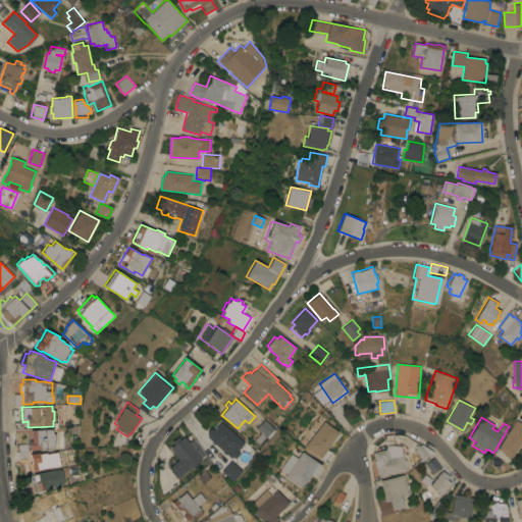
[(273,428),(265,437),(256,428),(264,419),(273,428)]
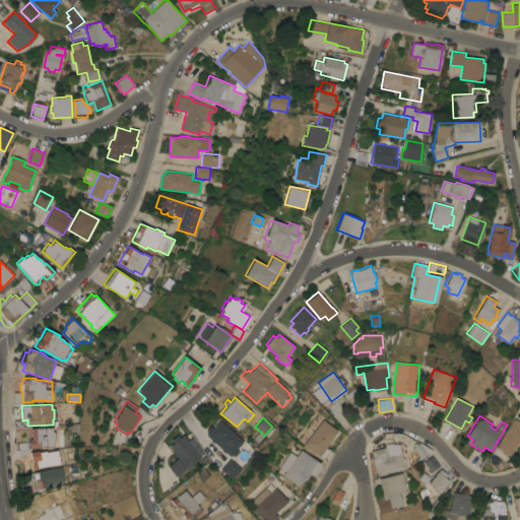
[(244,441),(237,449),(239,451),(234,456),(232,454),(230,456),(225,452),(224,453),(222,450),(214,442),(213,443),(210,440),(211,440),(206,436),(208,434),(205,431),(210,426),(212,428),(219,419),(244,441)]
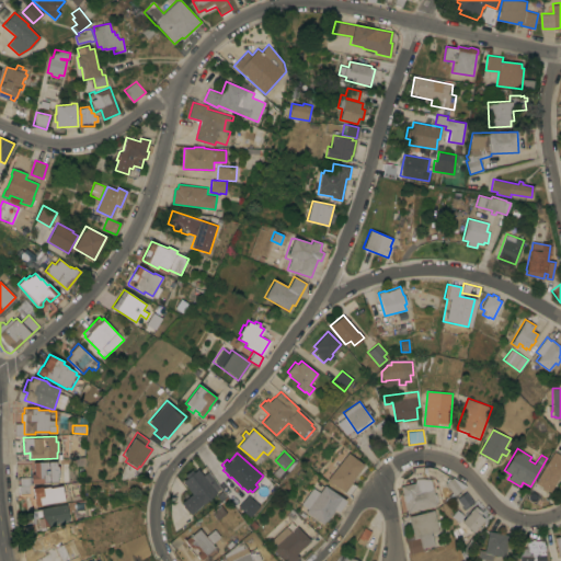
[(328,479),(322,474),(336,458),(341,462),(348,453),(364,465),(361,470),(363,471),(353,483),(357,485),(350,495),(344,491),(343,492),(328,479)]
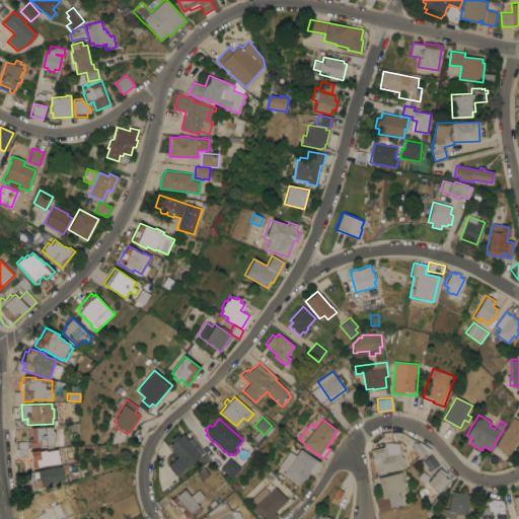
[(53,427),(53,431),(55,431),(55,440),(54,441),(54,446),(28,447),(28,439),(27,439),(27,433),(31,433),(30,428),(53,427)]
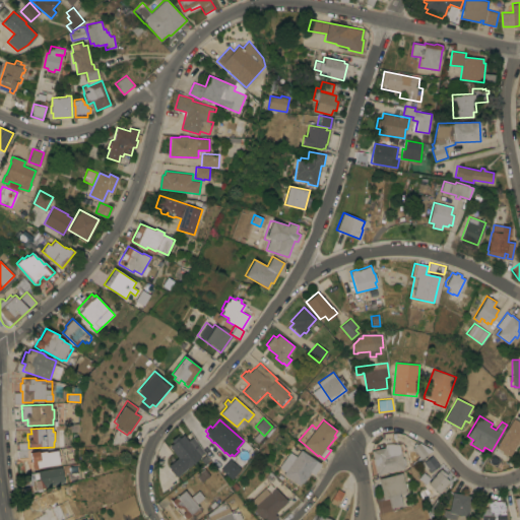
[(519,437),(519,440),(519,442),(517,445),(510,455),(507,453),(506,455),(508,457),(506,460),(493,452),(497,447),(496,447),(507,429),(519,437)]
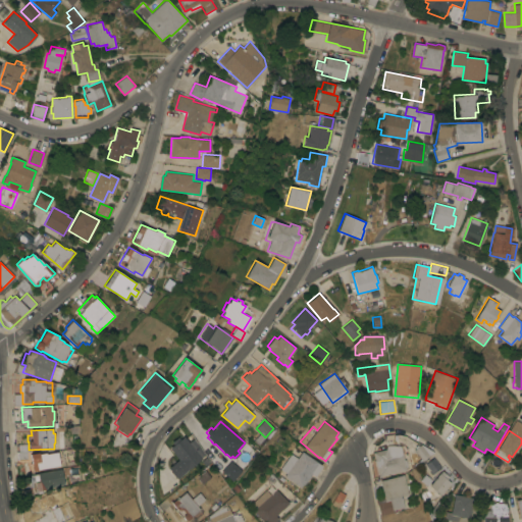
[(176,478),(168,468),(178,460),(169,448),(173,445),(171,442),(178,436),(180,439),(184,436),(186,438),(191,435),(206,454),(176,478)]
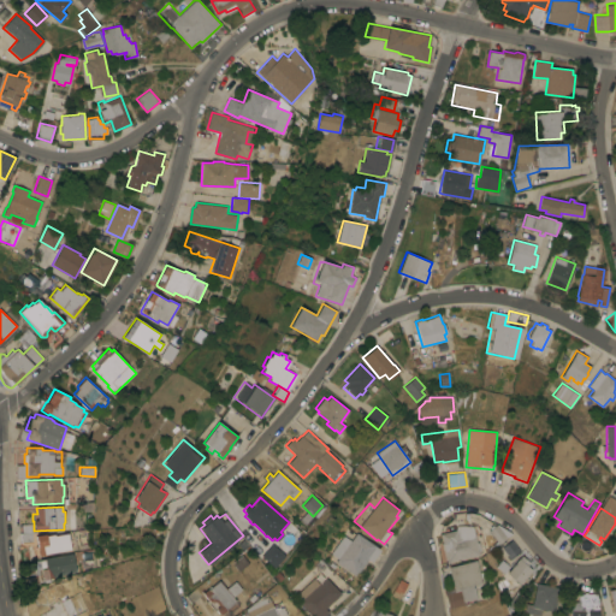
[(448,563),(440,533),(456,529),(455,525),(474,526),(478,543),(480,542),(483,549),(480,549),(481,555),(448,563)]
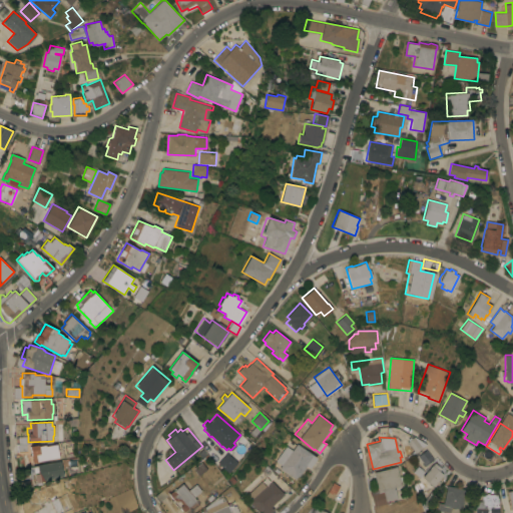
[(407,443),(414,437),(422,448),(415,453),(407,443)]
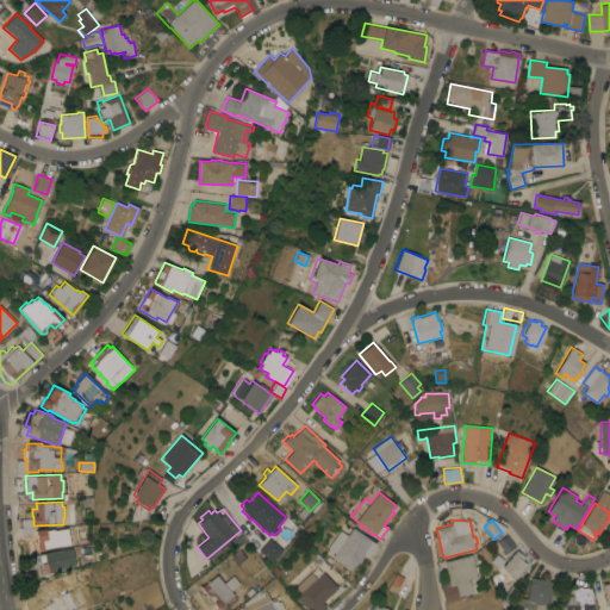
[(38,551),(35,530),(45,528),(45,530),(54,529),(54,530),(74,527),(78,543),(38,551)]
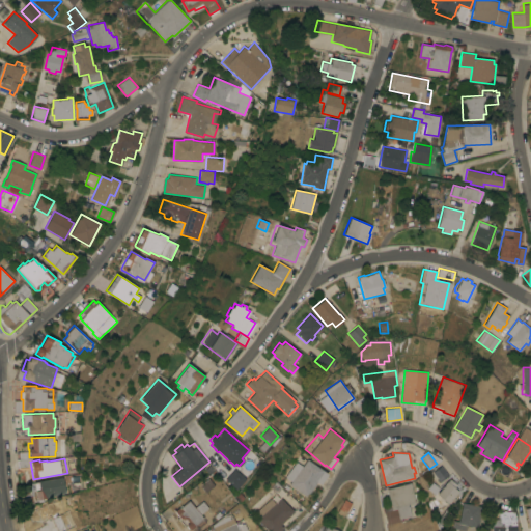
[(308,459),(324,470),(323,471),(327,474),(320,483),(318,482),(310,493),(309,491),(305,496),(289,484),(308,459)]
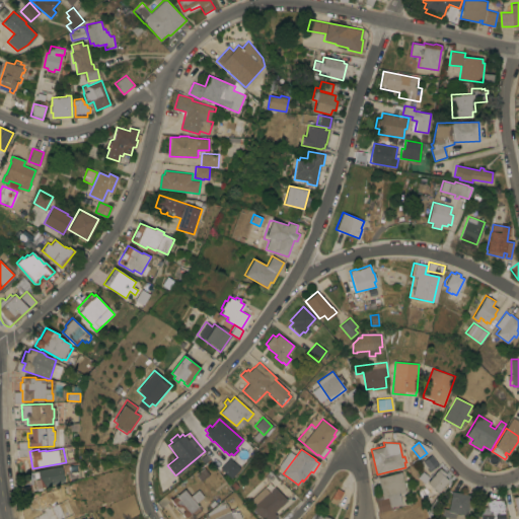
[(284,469),(279,466),(288,451),(294,455),(284,469)]
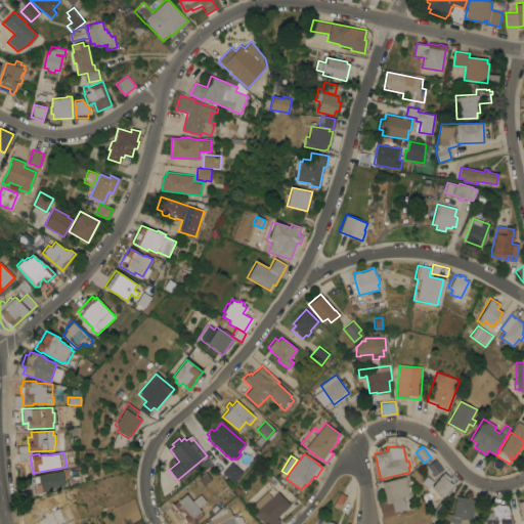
[(202,463),(207,459),(211,464),(206,469),(202,463)]
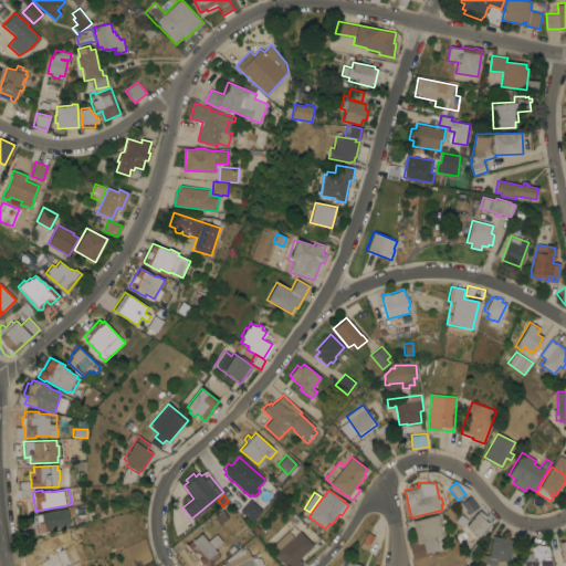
[(261,511),(251,522),(239,511),(250,500),(261,511)]
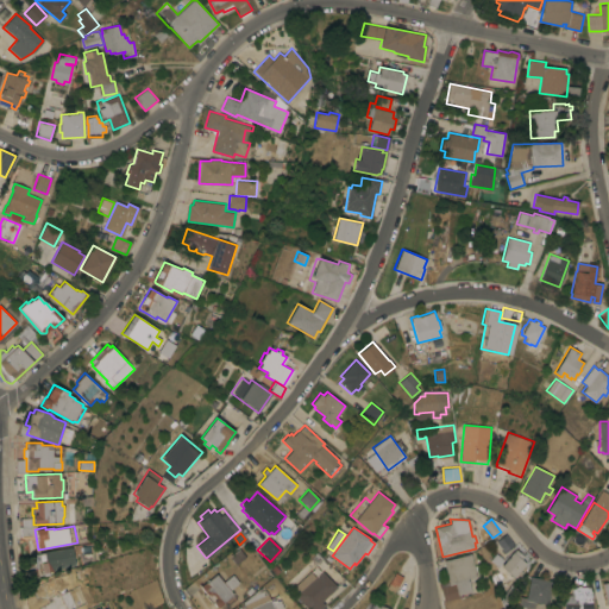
[(491,544),(501,554),(508,548),(497,538),(491,544)]
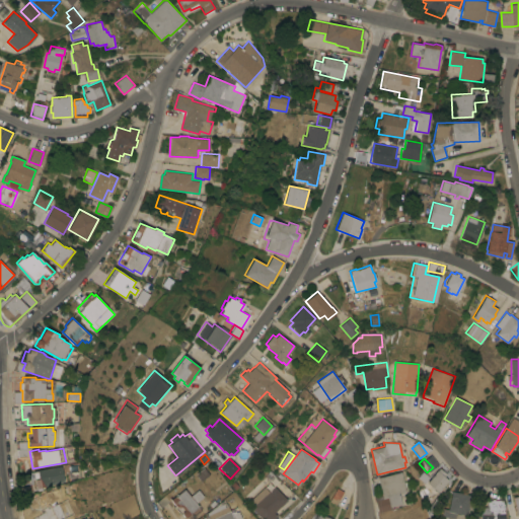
[(52,484),(52,485),(46,487),(33,489),(31,472),(38,471),(36,469),(62,466),(62,468),(65,467),(67,479),(64,480),(65,482),(52,484)]
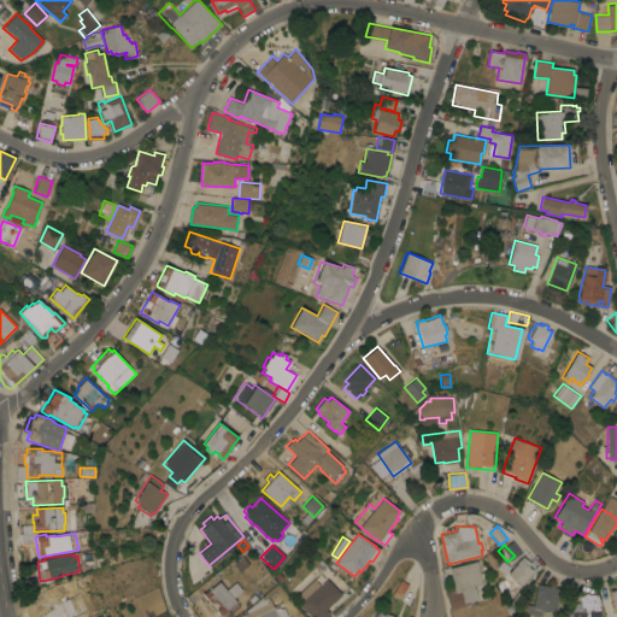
[(233,564),(242,556),(248,564),(239,573),(233,564)]
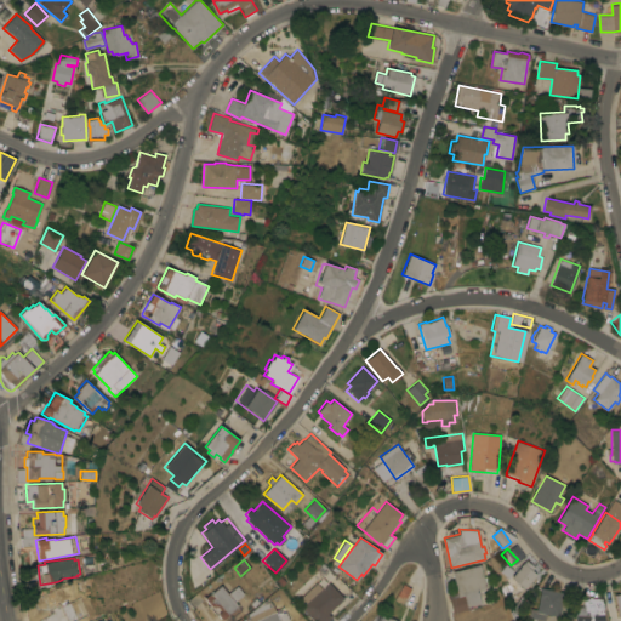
[(525,590),(511,577),(523,563),(524,563),(527,560),(535,567),(533,570),(537,574),(525,590)]
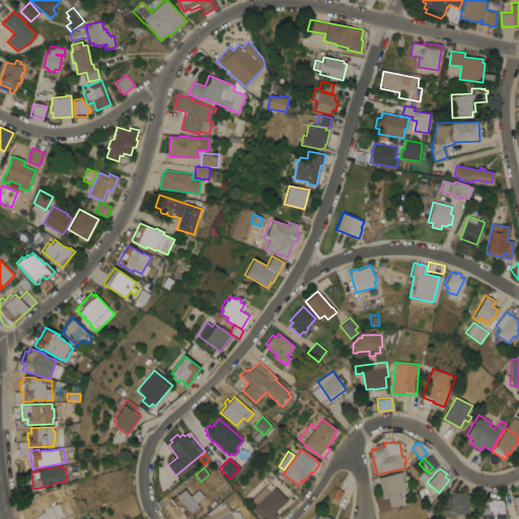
[(268,479),(264,476),(269,471),(273,475),(268,479)]
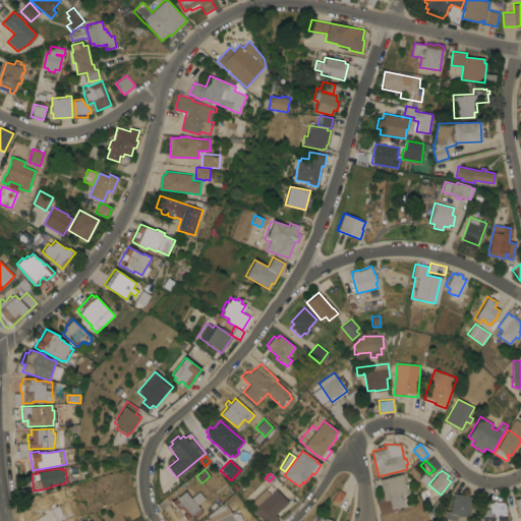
[(418,479),(423,473),(430,479),(425,484),(418,479)]
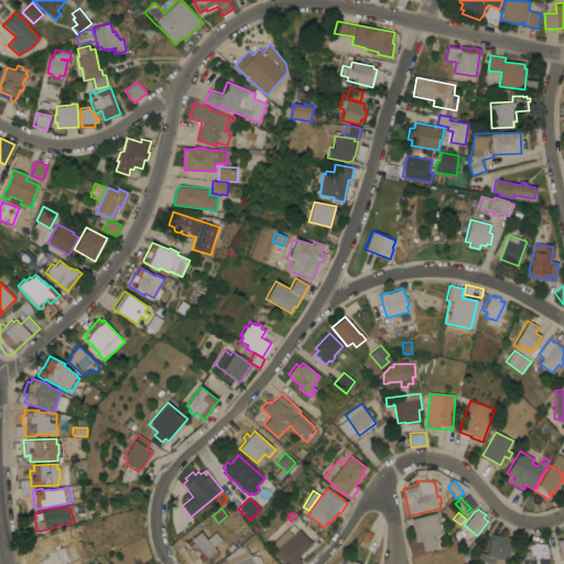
[(437,513),(440,524),(443,523),(444,529),(442,530),(443,534),(435,535),(437,548),(425,551),(426,553),(412,557),(409,544),(408,544),(407,539),(415,538),(411,519),(437,513)]
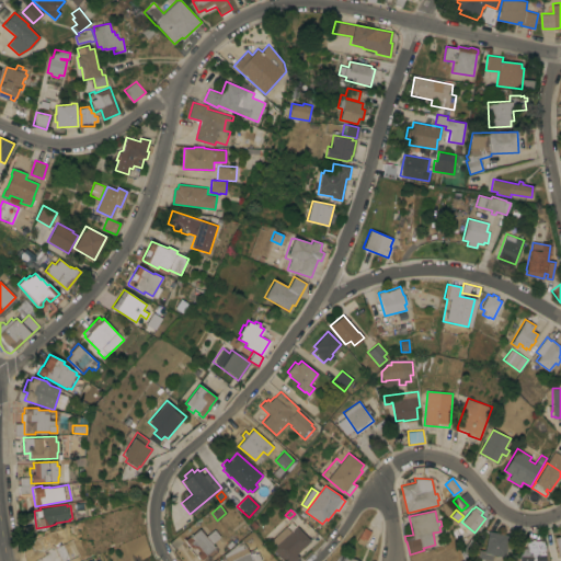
[(286,526),(290,531),(297,526),(310,540),(296,554),(299,558),(295,560),(284,560),(273,548),(268,544),(286,526)]
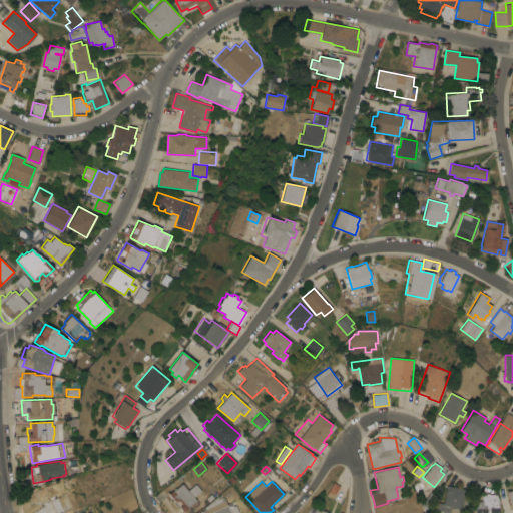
[(326,494),(333,482),(340,487),(332,498),(326,494)]
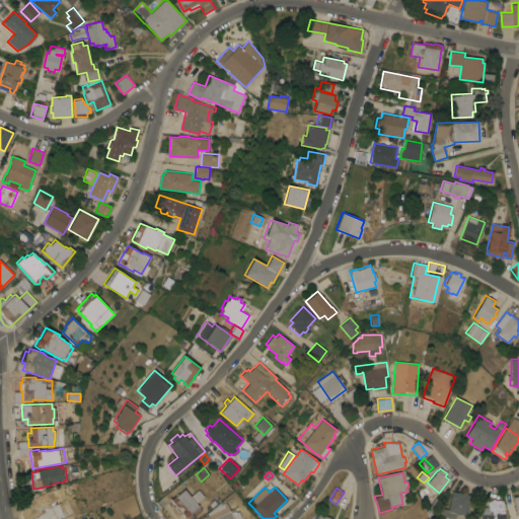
[(199,506),(190,514),(189,516),(187,517),(184,517),(182,515),(182,513),(183,511),(180,507),(178,507),(176,507),(174,505),(171,500),(184,489),(199,506)]
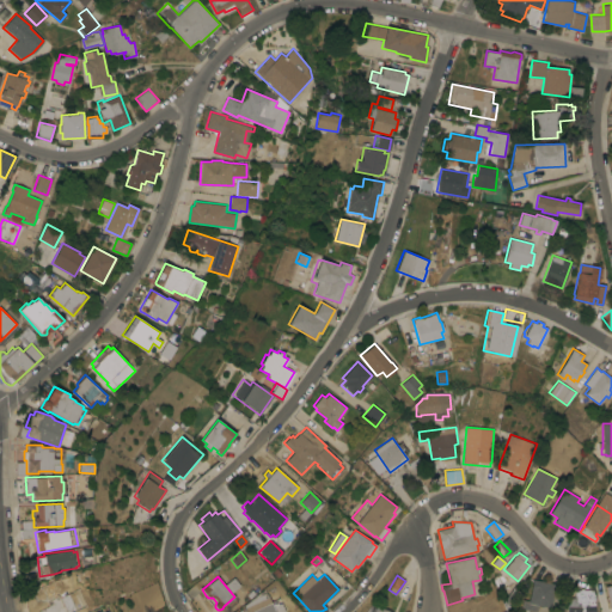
[(225,583),(233,577),(239,586),(232,592),(225,583)]
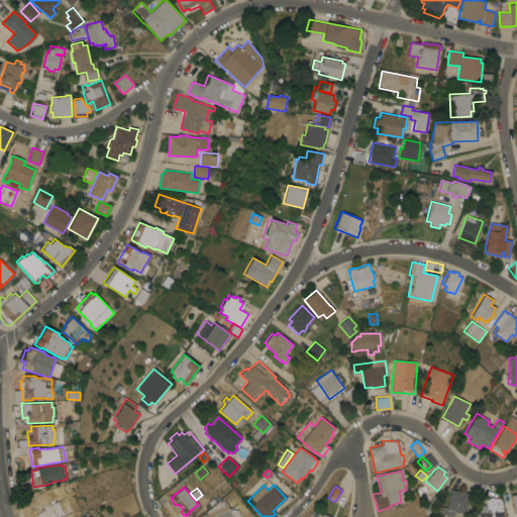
[(470,493),(466,513),(455,511),(453,516),(439,514),(441,506),(446,507),(450,489),(470,493)]
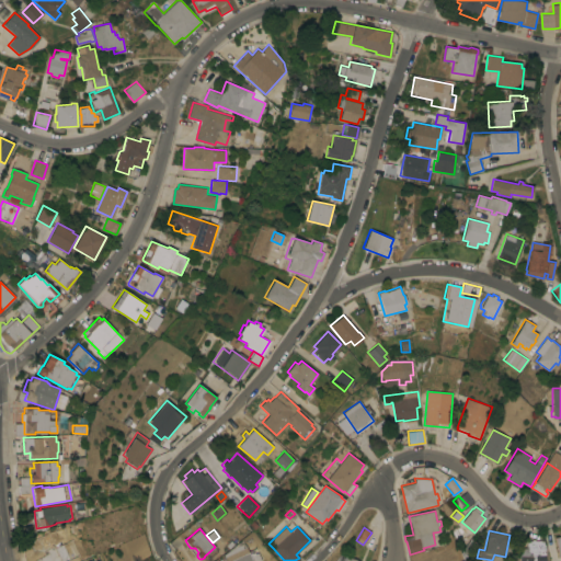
[(519,560),(521,560),(521,548),(527,548),(527,544),(534,539),(536,540),(545,540),(547,560),(519,560)]
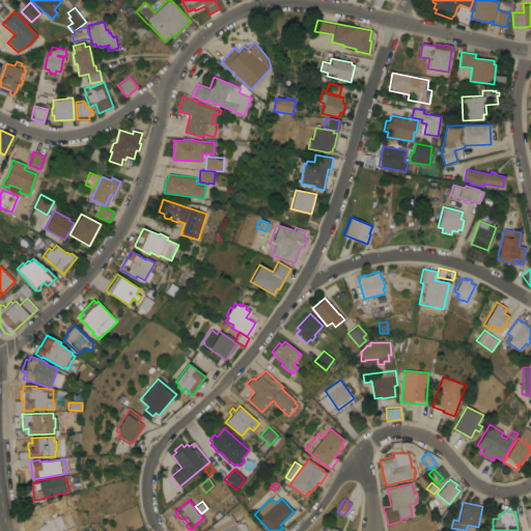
[(214,530),(212,525),(229,511),(239,530),(214,530)]
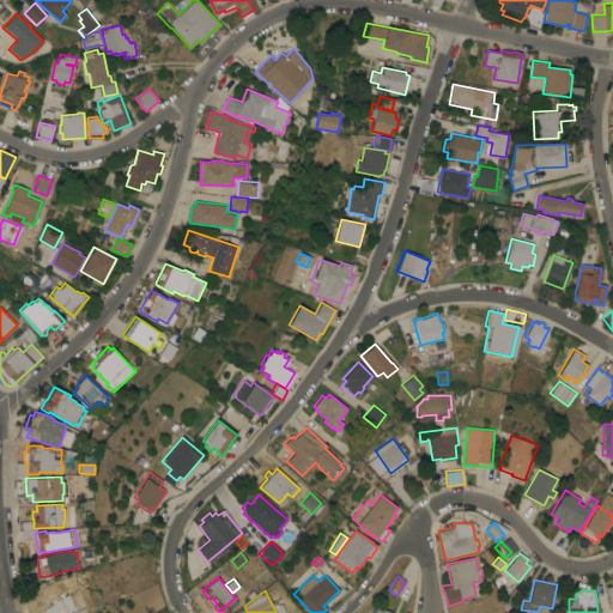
[(277,612),(272,604),(279,600),(285,612),(283,612),(277,612)]
